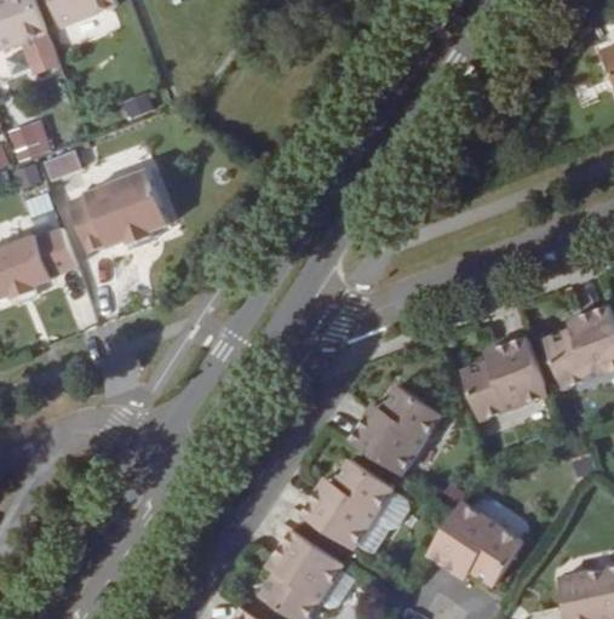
[(0,49),(42,32),(29,0),(0,0),(0,49)]
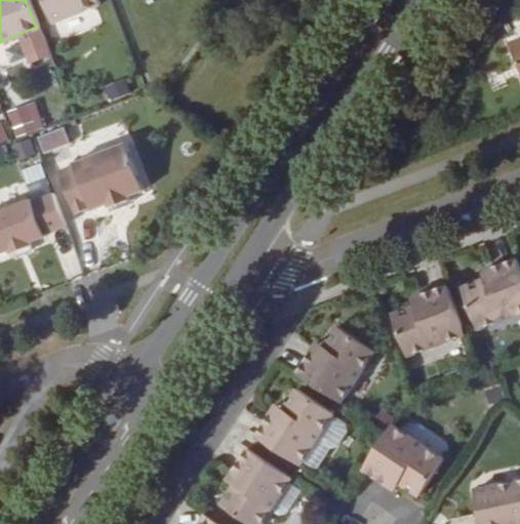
[(96,4),(94,0),(39,0),(48,23),(96,4)]
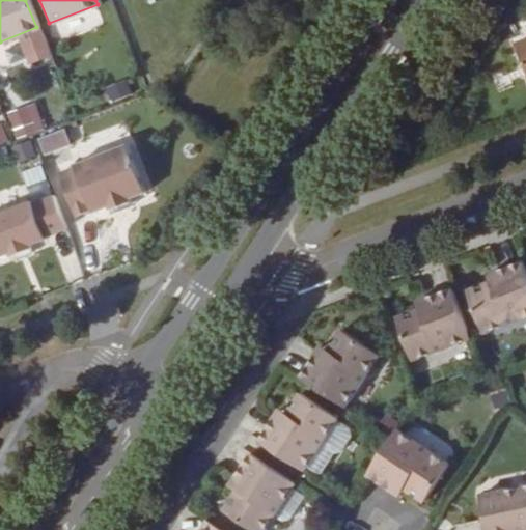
[(36,27),(16,35),(24,58),(45,51),(36,27)]
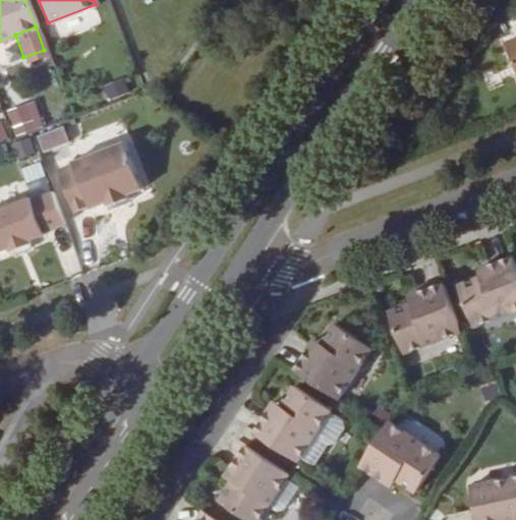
[(44,50),(23,57),(26,63),(46,55),(44,50)]
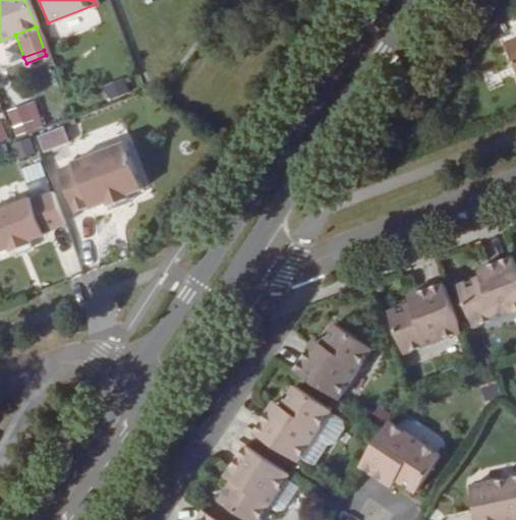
[(4,109),(13,134),(41,124),(33,100),(4,109)]
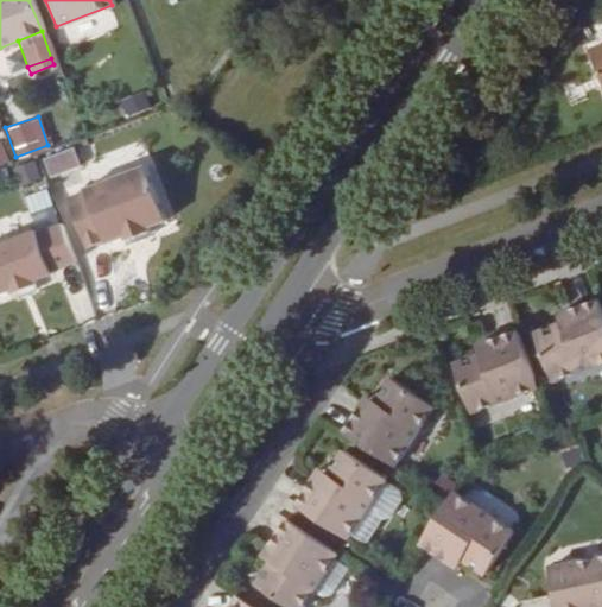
[(75,147),(42,156),(46,175),(80,166),(75,147)]
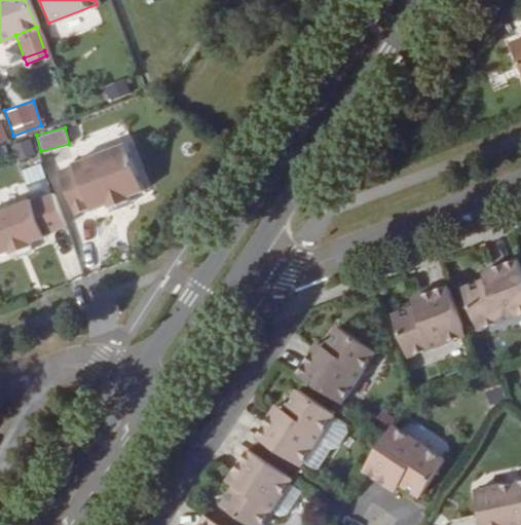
[(28,137),(9,145),(16,160),(34,152),(28,137)]
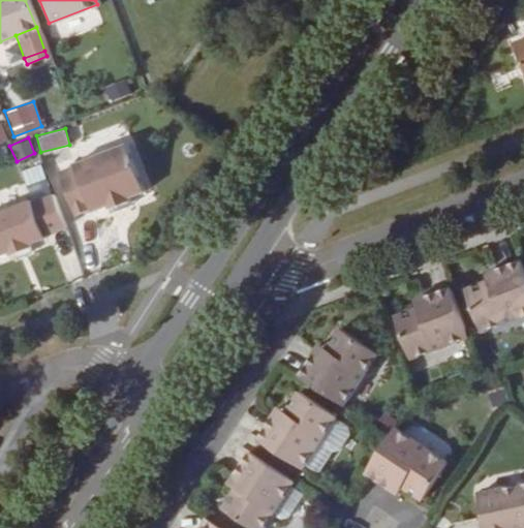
[(108,209),(129,202),(128,198),(144,193),(124,144),(72,163),(73,166),(56,173),(72,215),(89,210),(90,213),(106,207),(108,209)]
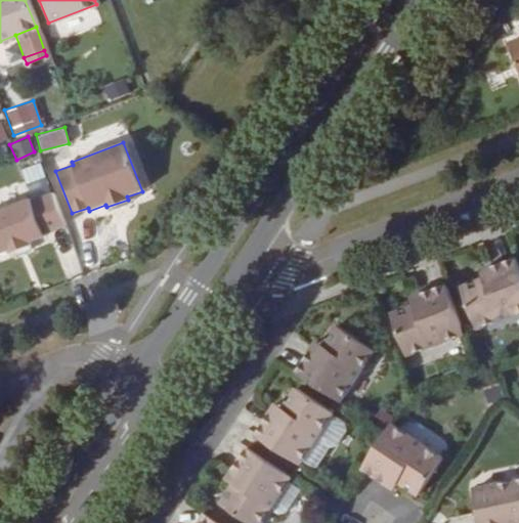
[(40,161),(20,168),(27,183),(45,177),(40,161)]
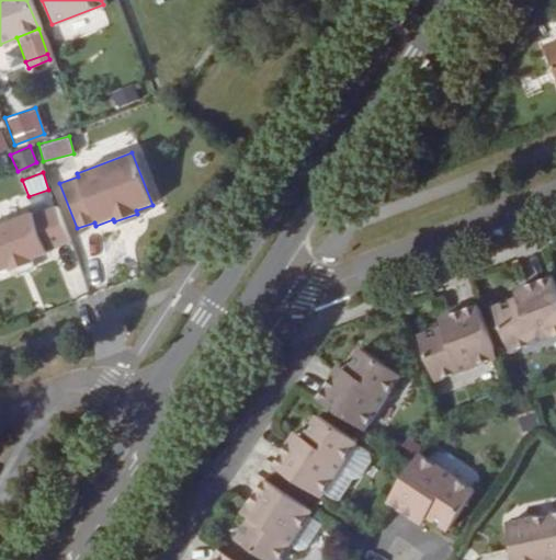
[(4,198),(0,200),(0,220),(12,216),(4,198)]
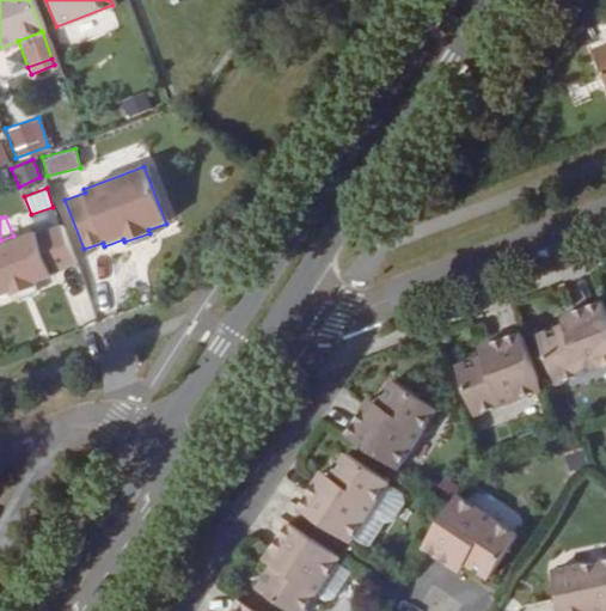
[(49,273),(73,263),(59,225),(34,234),(32,232),(0,243),(0,293),(8,291),(8,293),(32,285),(31,282),(49,275),(49,273)]
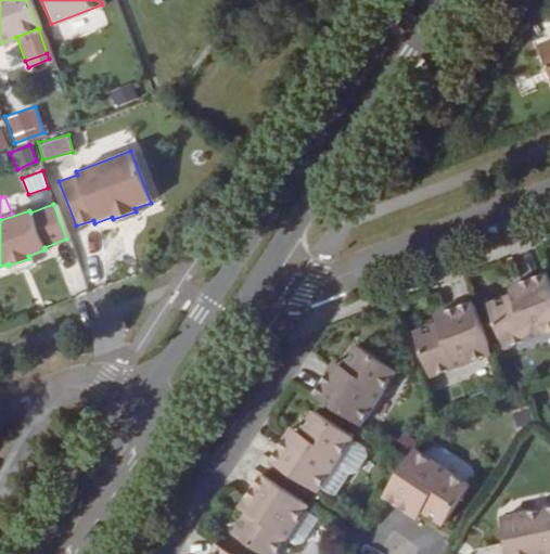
[(138,217),(136,211),(113,219),(115,226),(138,217)]
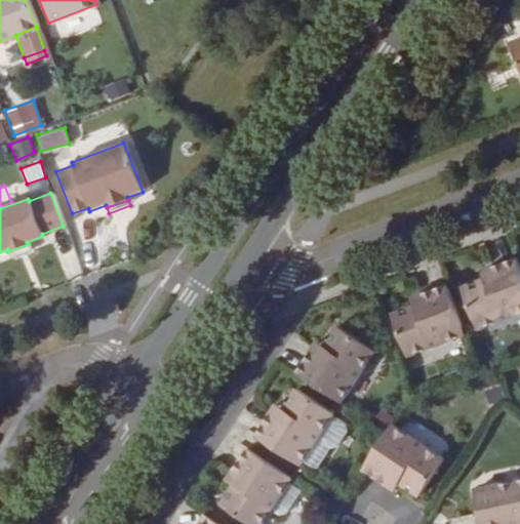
[(30,249),(28,244),(7,251),(9,256),(30,249)]
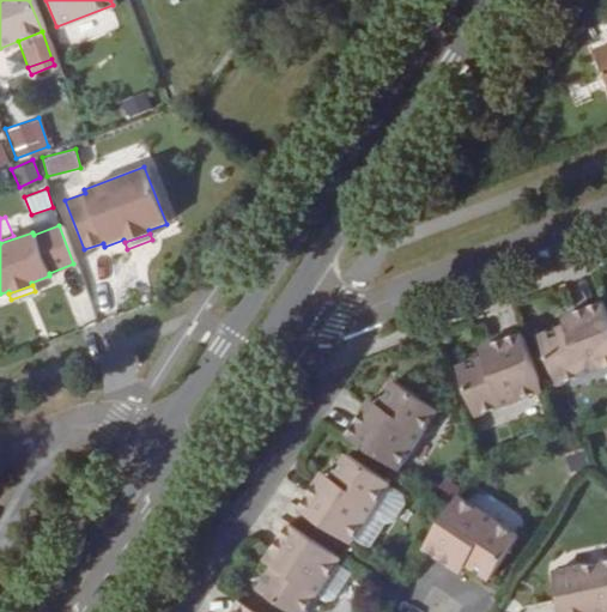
[(606,365),(606,314),(602,302),(575,313),(578,322),(566,327),(541,338),(558,383),(606,365)]
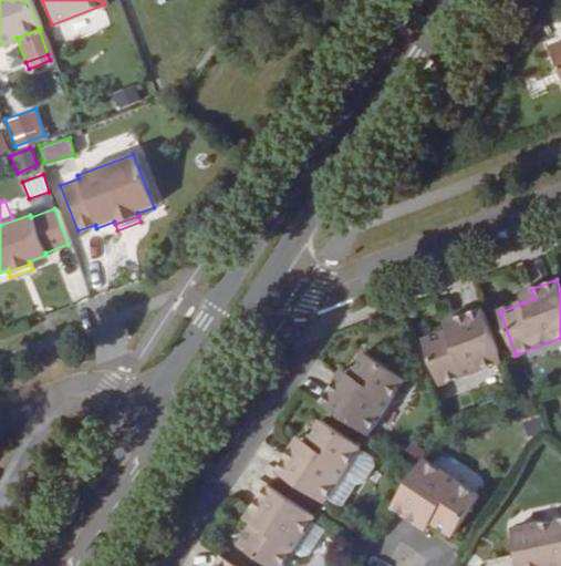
[(534,298),(531,289),(520,294),(523,302),(534,298)]
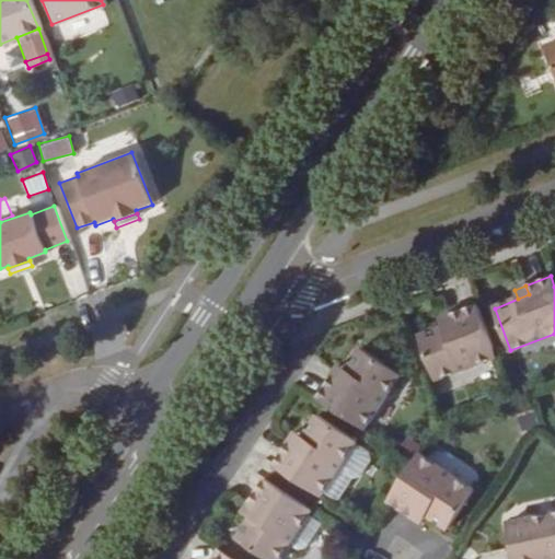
[(495,356),(476,305),(450,314),(453,323),(442,327),(419,335),(435,379),(495,356)]
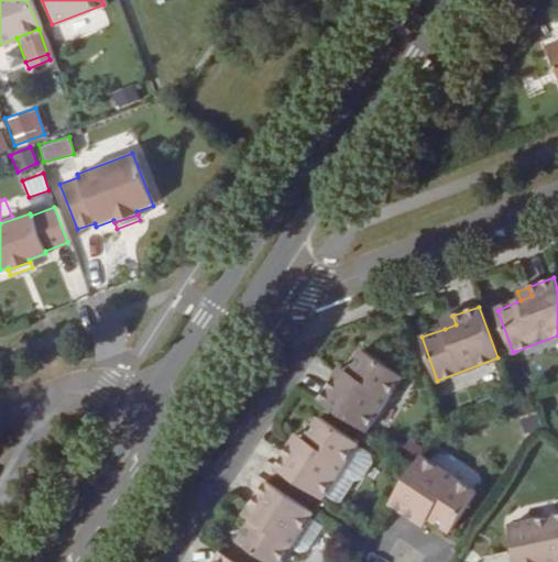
[(456,324),(452,316),(441,320),(445,329),(456,324)]
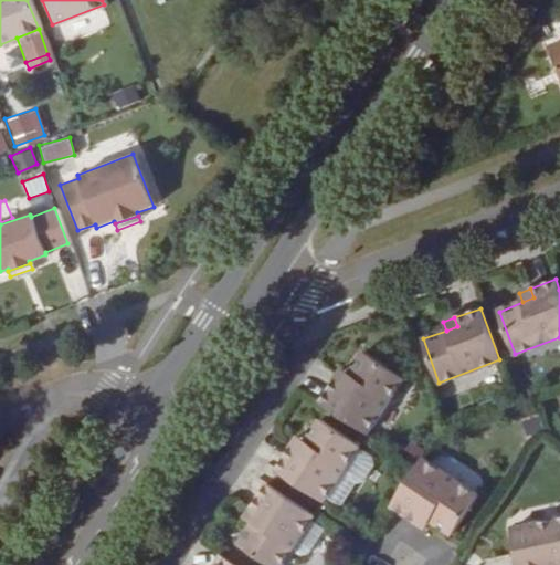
[(334,378),(318,400),(365,431),(401,378),(362,353),(348,374),(342,384),(334,378)]
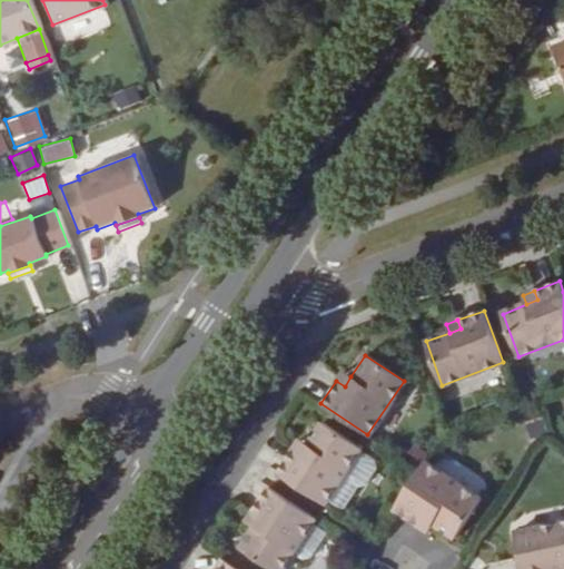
[(343,371),(336,381),(345,386),(350,376),(343,371)]
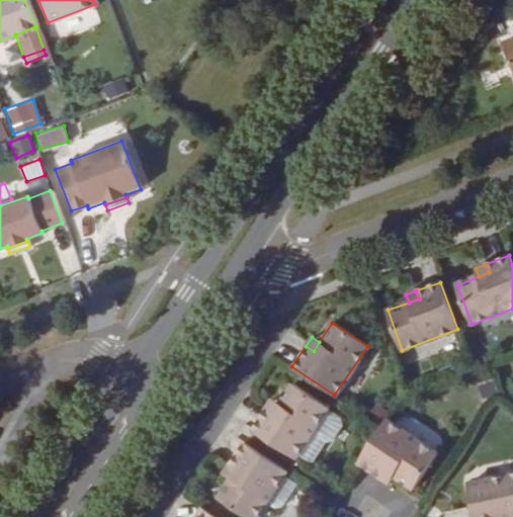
[(264,406),(251,429),(292,456),(325,408),(289,384),(276,404),(272,412),(264,406)]
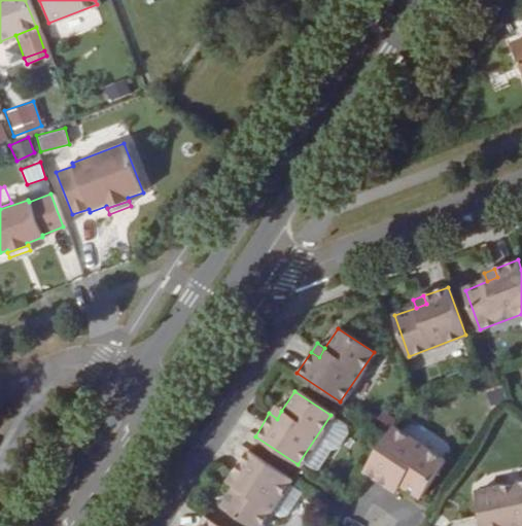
[(274,406),(269,413),(277,419),(281,411),(274,406)]
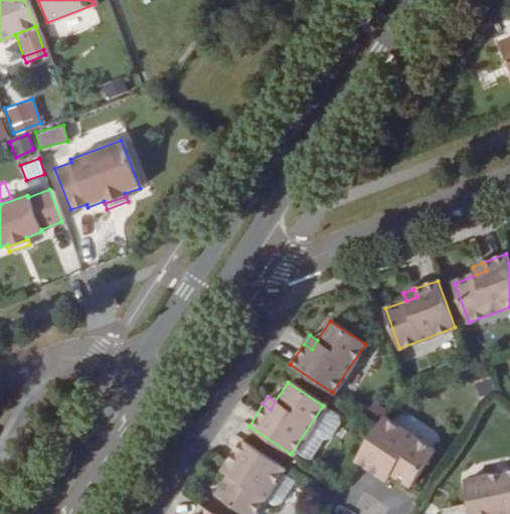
[(432,451),(381,417),(378,423),(355,460),(376,474),(380,467),(389,473),(408,485),(432,451)]
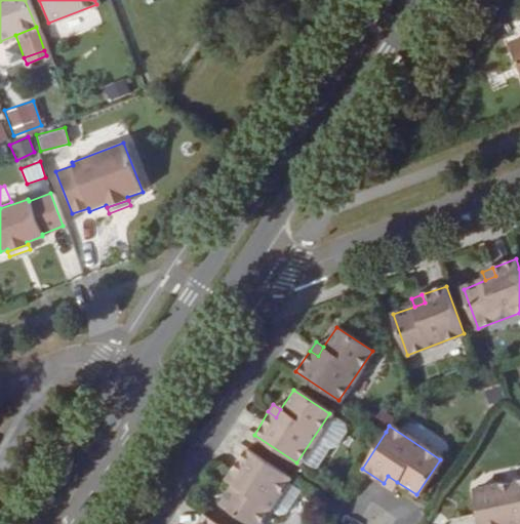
[(255,523),(288,476),(244,447),(229,471),(237,476),(231,485),(218,505),(249,523),(255,523)]
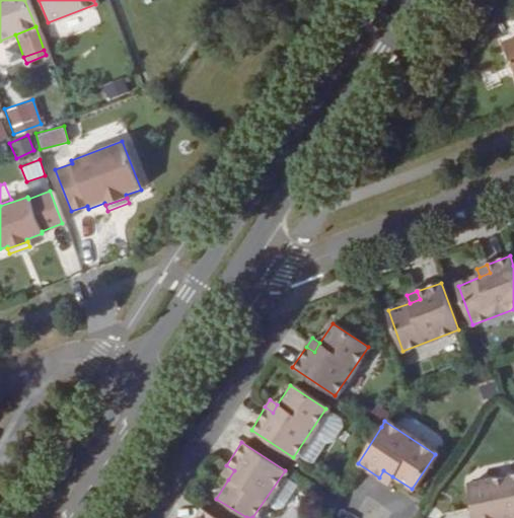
[(234,470),(226,465),(221,473),(228,479),(234,470)]
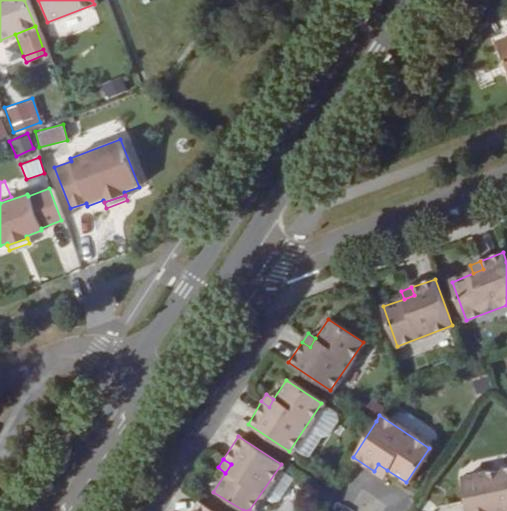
[(281,464),(264,490),(270,494),(277,493),(292,471),(281,464)]
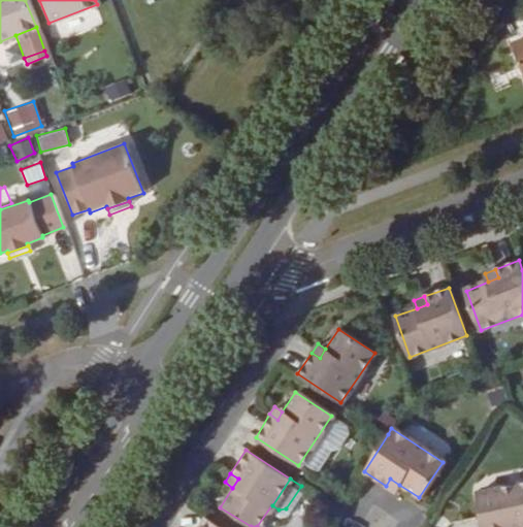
[(390,479),(386,486),(395,492),(399,485),(390,479)]
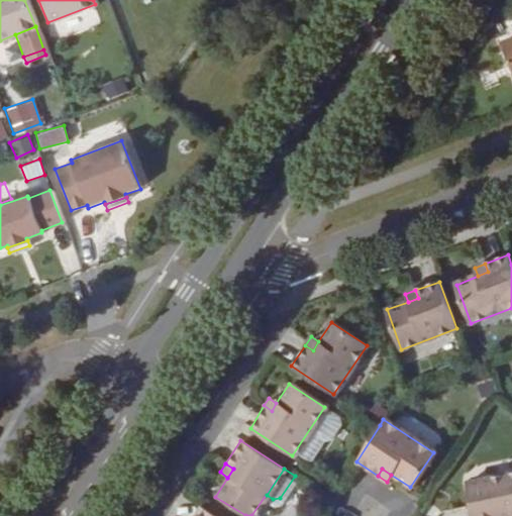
[(511,515),(511,474),(467,484),(473,515),(511,515)]
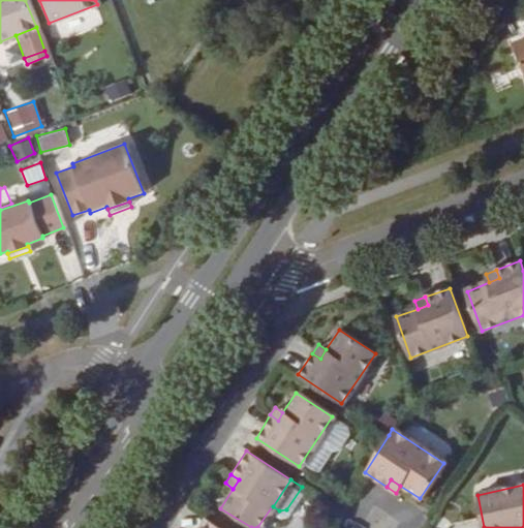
[(219,527),(203,517),(195,527),(219,527)]
